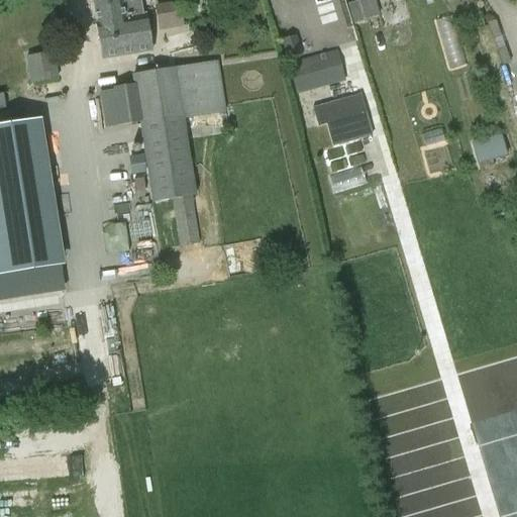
[(92,0),(102,61),(153,53),(146,13),(141,14),(139,0),(92,0)]
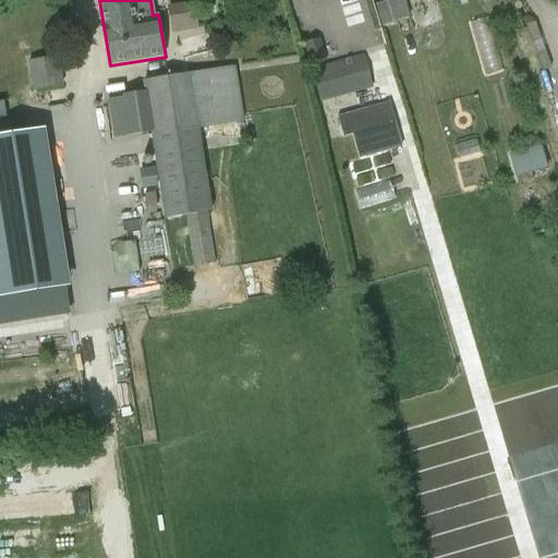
[(387,1),(377,4),(384,26),(395,23),(387,1)]
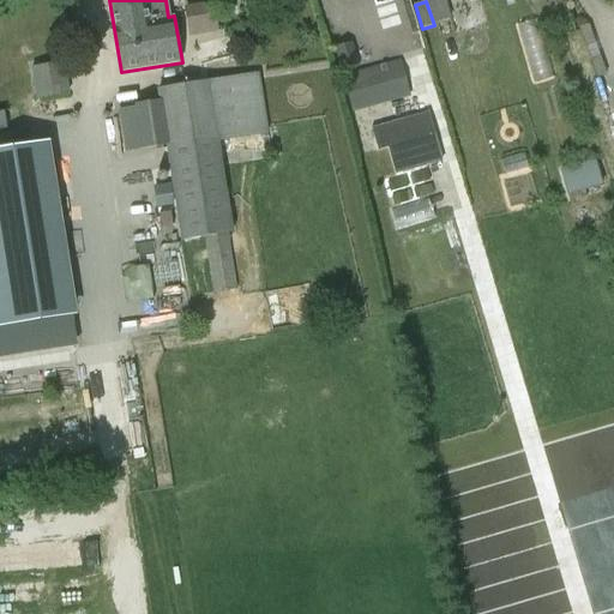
[(212,5),(185,10),(190,32),(216,26),(212,5)]
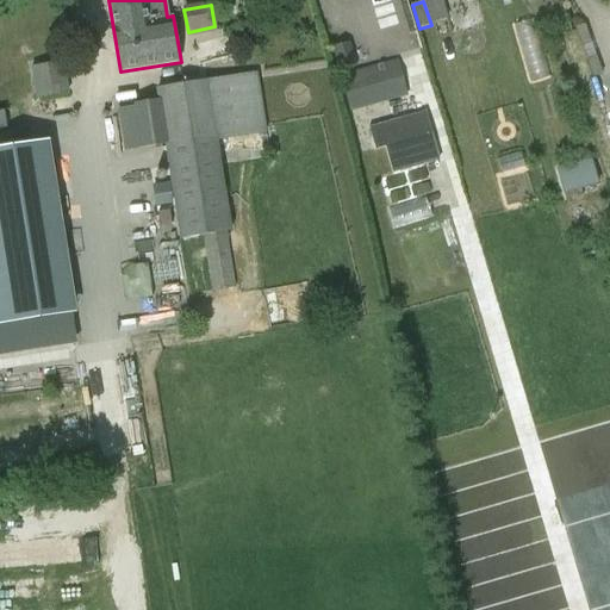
[(352,44),(332,48),(337,72),(356,67),(352,44)]
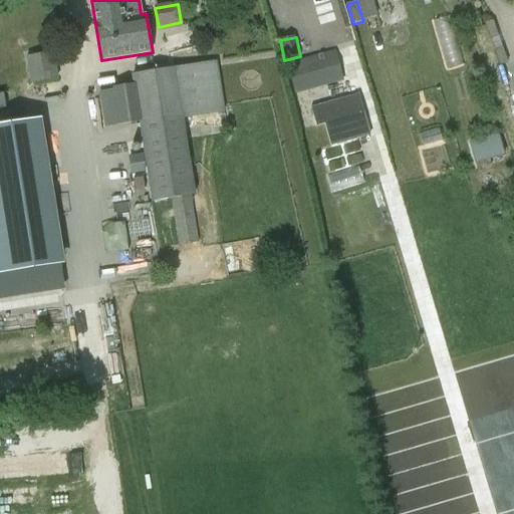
[(448,65),(458,64),(456,48),(446,49),(448,65)]
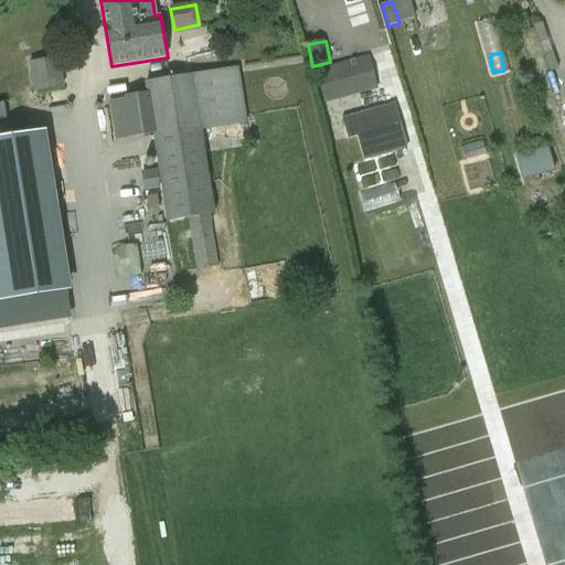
[(29,61),(34,92),(64,85),(60,56),(29,61)]
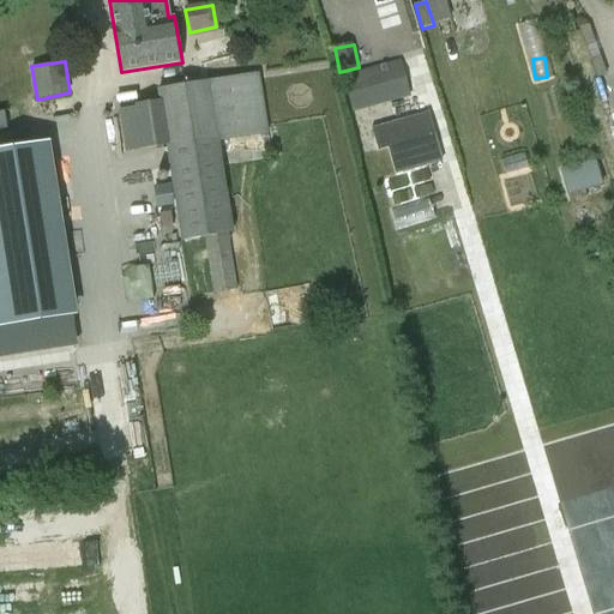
[(343,77),(353,112),(411,96),(401,61),(343,77)]
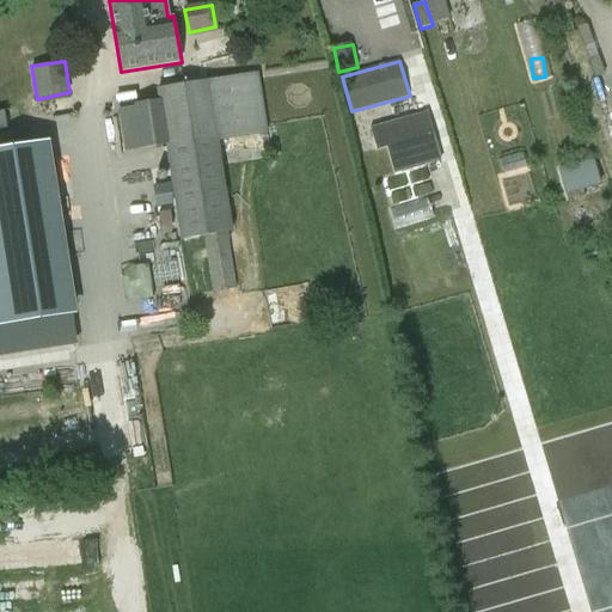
[(126,150),(165,144),(181,239),(203,236),(213,292),(237,288),(228,232),(233,232),(219,141),(268,133),(258,72),(155,87),(158,101),(133,105),(134,109),(118,111),(126,150)]
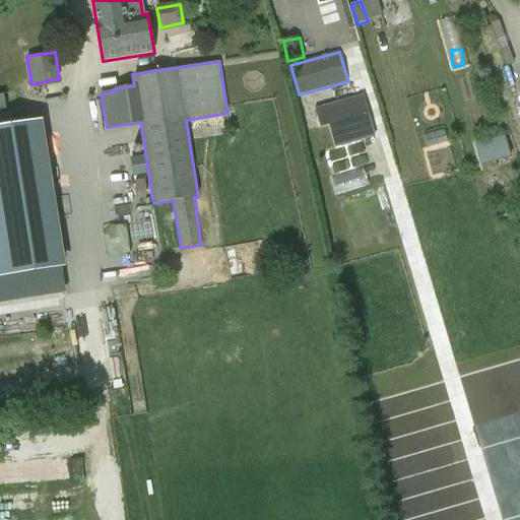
[(362,94),(314,108),(320,127),(328,125),(332,140),(334,148),(375,137),(362,94)]
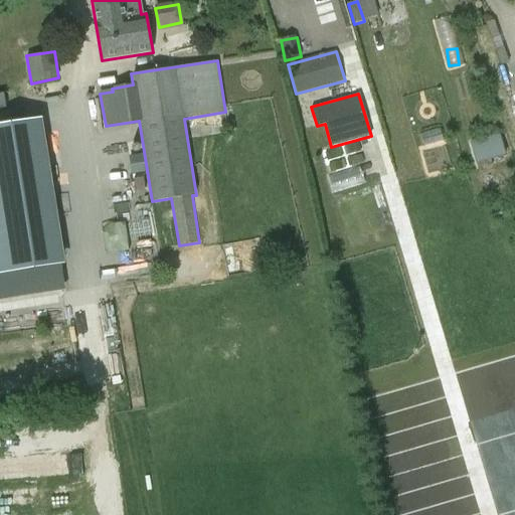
[(41,119),(0,125),(0,274),(64,264),(41,119)]
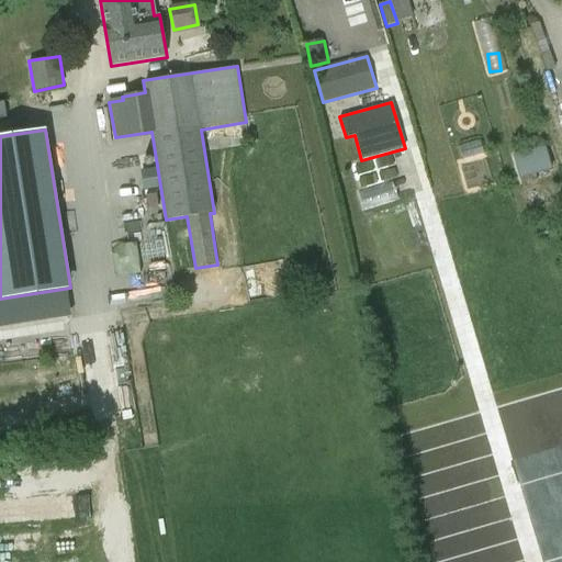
[(513,156),(519,177),(551,167),(544,146),(513,156)]
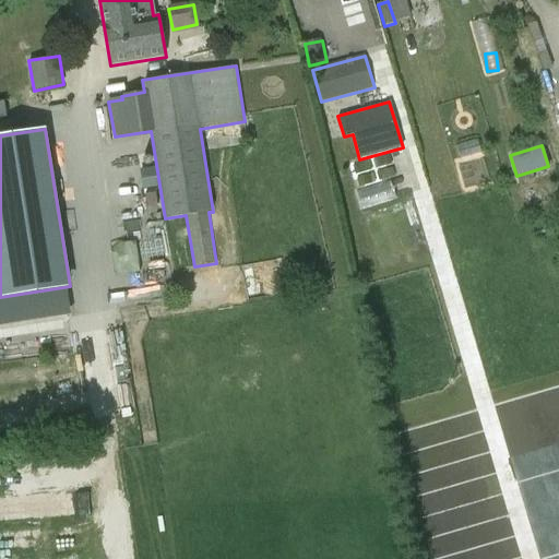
[(257,262),(257,268),(246,269),(246,290),(276,289),(275,262),(257,262)]
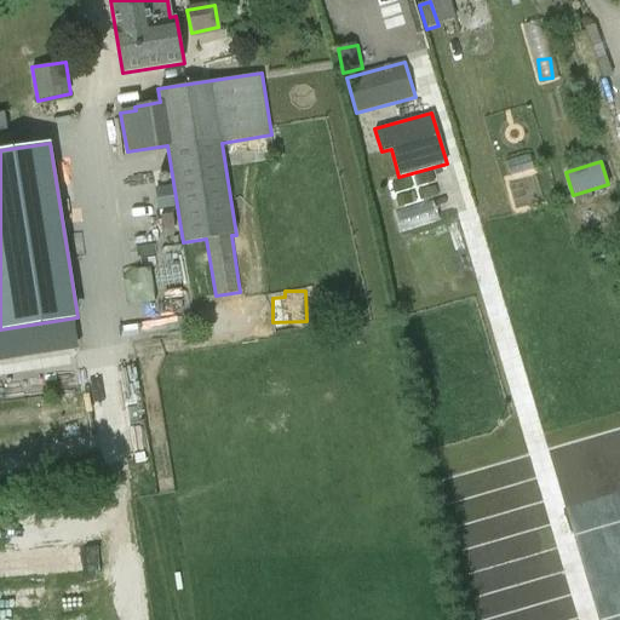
[(119,438),(143,436),(137,379),(113,382),(119,438)]
